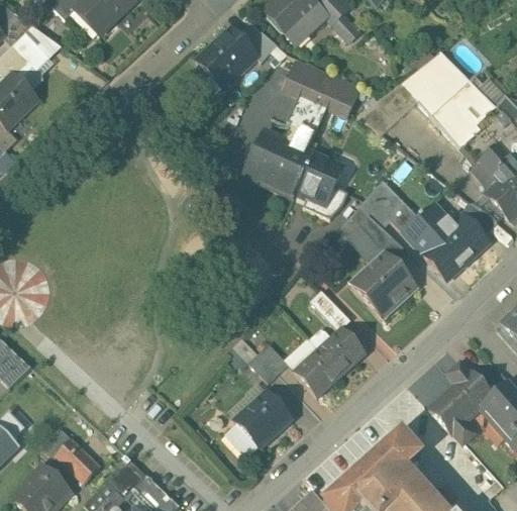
[(57,0),(52,5),(64,17),(74,8),(98,33),(132,0),(57,0)]
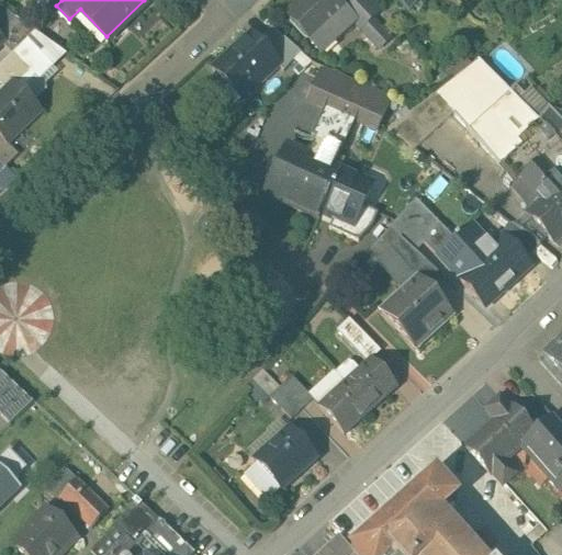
[(294,0),(285,9),(311,36),(340,10),(345,6),(346,4),(341,0),(294,0)]
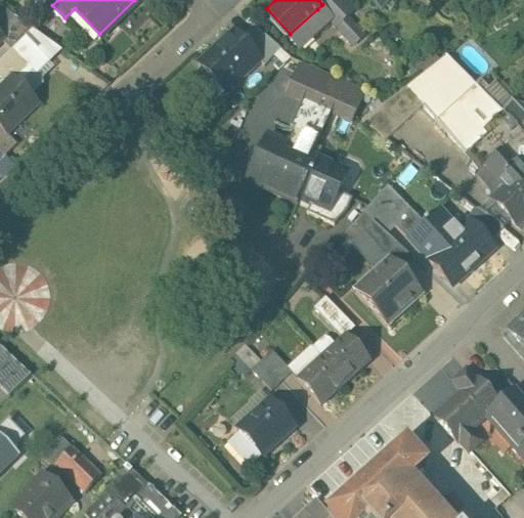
[(353,6),(348,0),(325,0),(328,2),(323,6),(321,5),(335,20),(336,20),(346,11),(347,12),(353,6)]
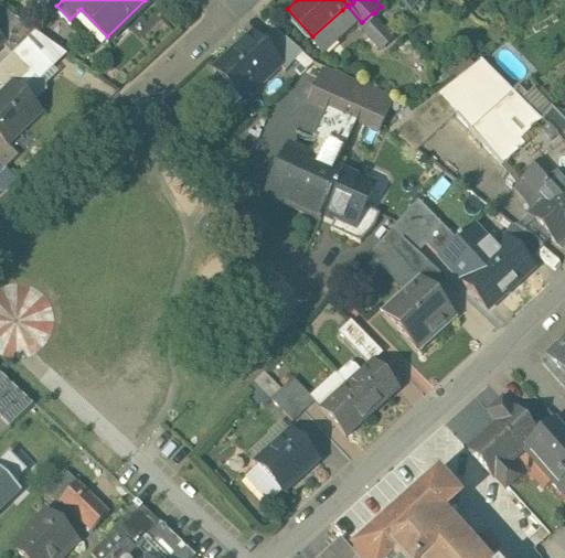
[(342,10),(312,36),(322,47),(352,20),(342,10)]
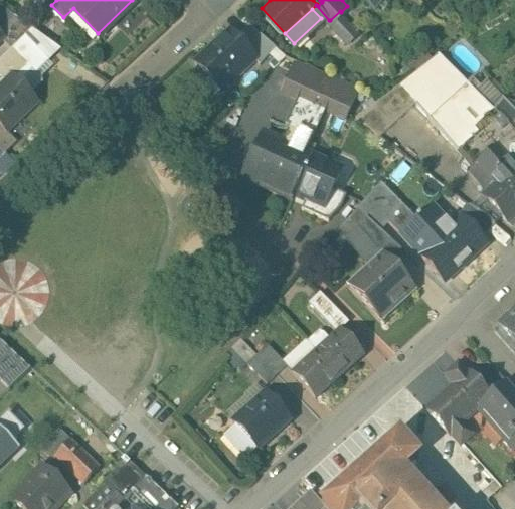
[(32,24),(11,10),(0,20),(0,30),(3,34),(1,36),(10,45),(23,32),(32,24)]
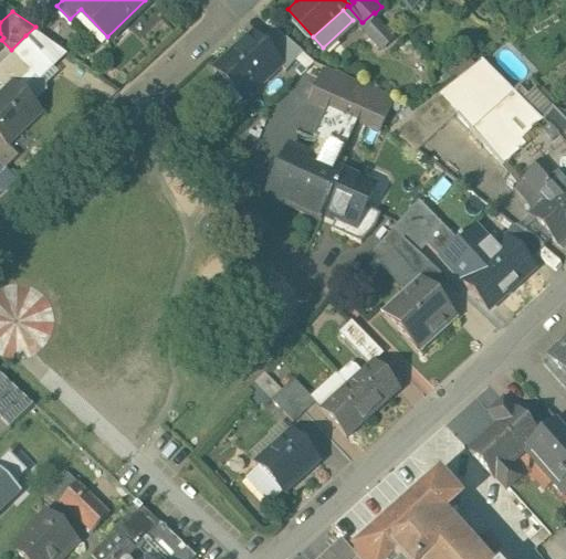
[(375,13),(374,12),(363,22),(362,22),(381,43),(392,32),(375,13)]
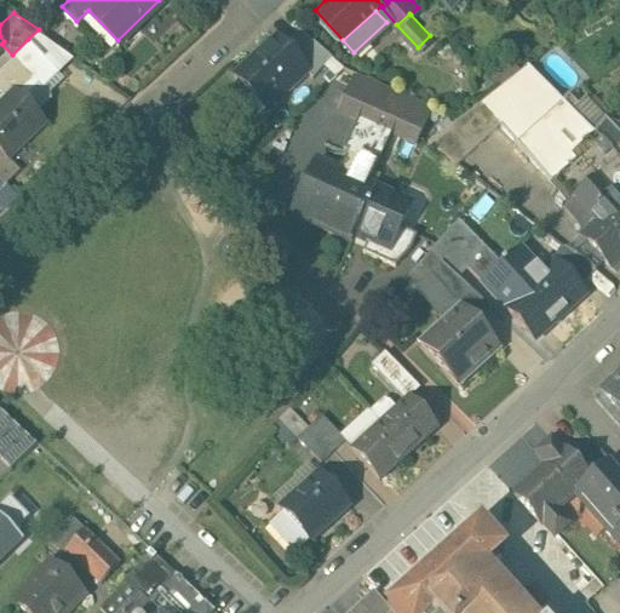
[(286,41),(308,66),(306,67),(313,74),(332,52),(299,24),(286,41)]
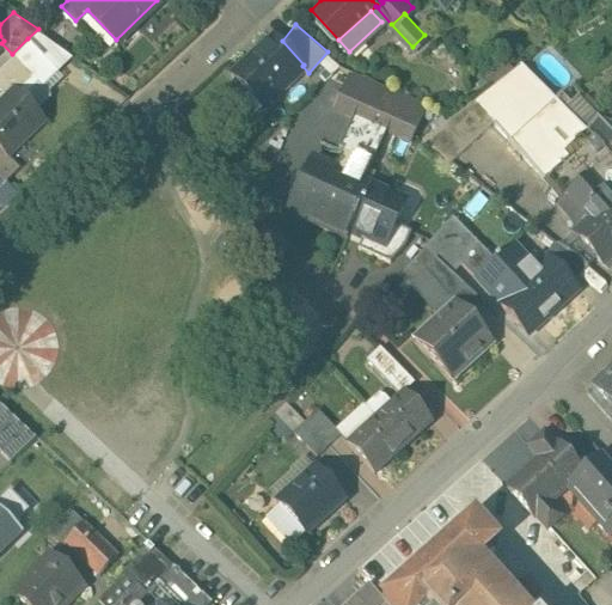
[(273,31),(232,68),(262,102),(303,66),(304,65),(282,41),(273,31)]
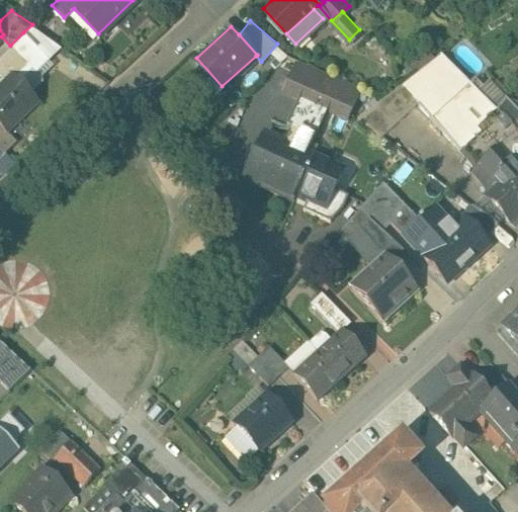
[(10,46),(0,56),(0,72),(6,79),(12,72),(19,79),(31,67),(35,70),(49,58),(23,32),(10,46)]
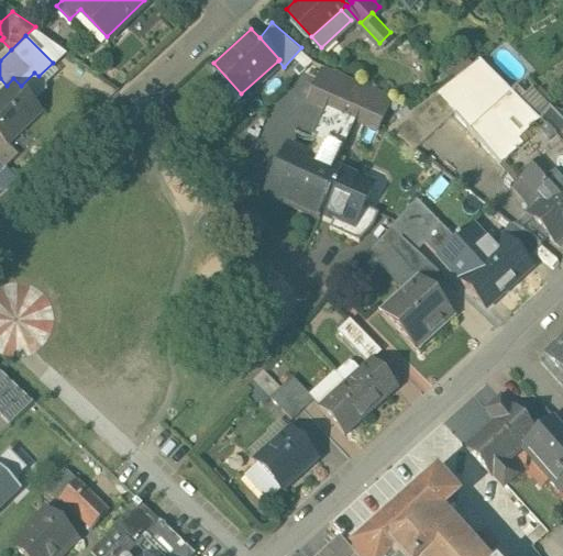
[(393,93),(323,63),(309,95),(327,102),(355,115),(378,125),(393,93)]
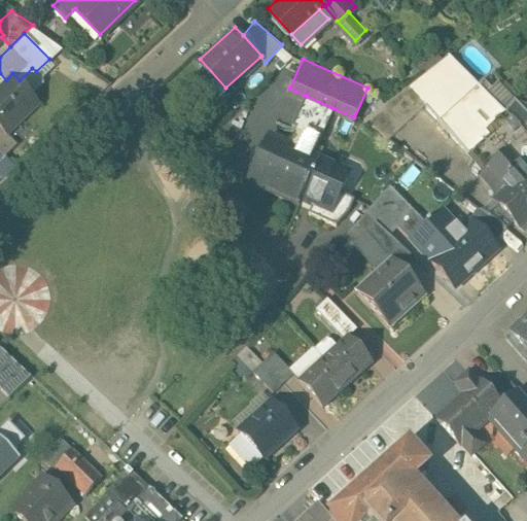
[(20,80),(12,73),(6,80),(0,85),(0,124),(6,131),(7,131),(38,100),(20,80)]
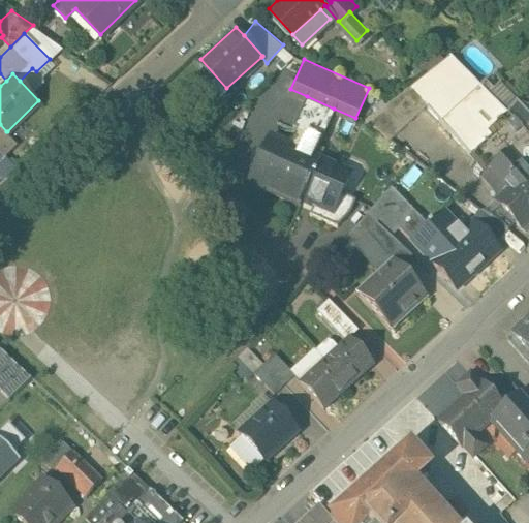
[(473,75),(434,110),(440,117),(479,82),(473,75)]
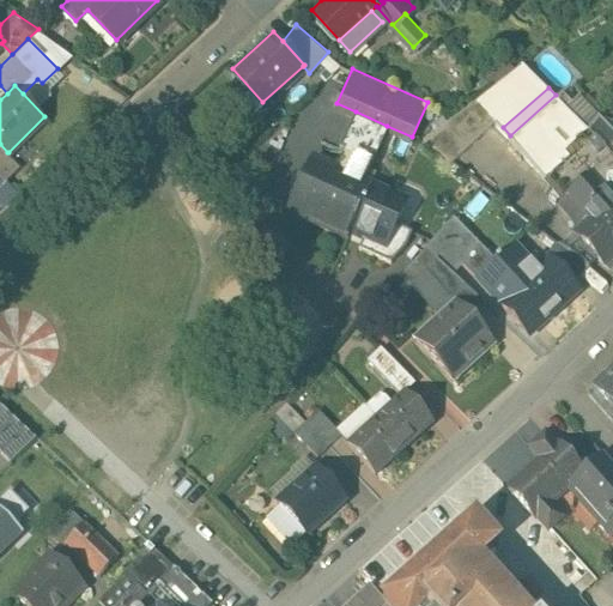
[(556,95),(510,135),(545,176),(546,176),(571,152),(566,146),(588,128),(556,95)]
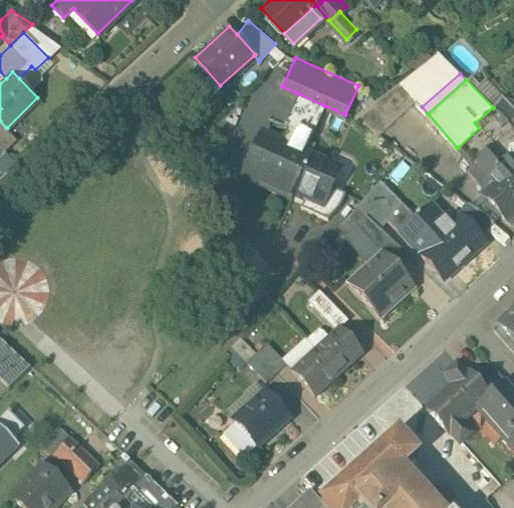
[(398,80),(354,113),(378,133),(415,99),(398,80)]
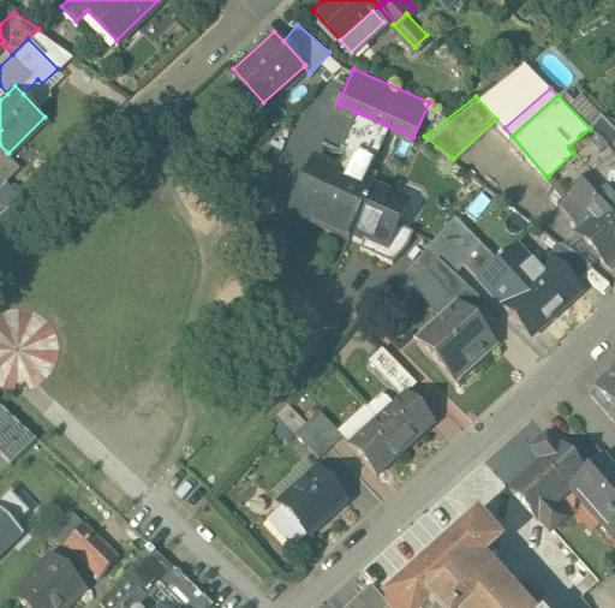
[(388,126),(357,112),(341,144),(372,159),(388,126)]
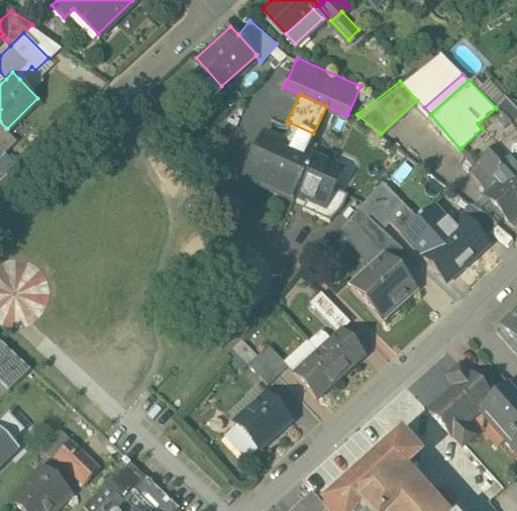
[(516,107),(507,97),(496,108),(515,126),(516,128),(516,107)]
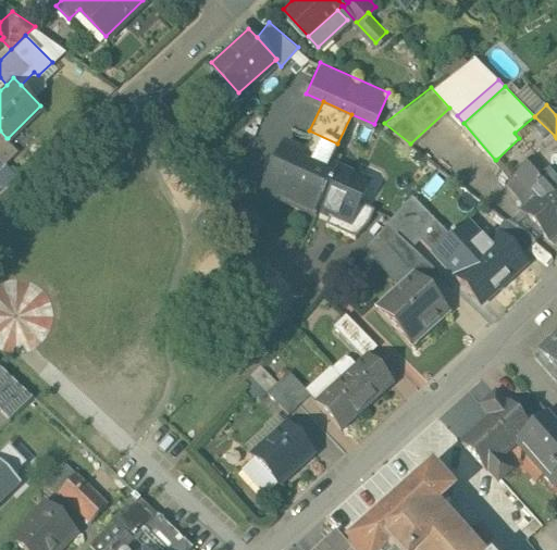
[(534,116),(515,133),(519,138),(535,154),(555,136),(534,116)]
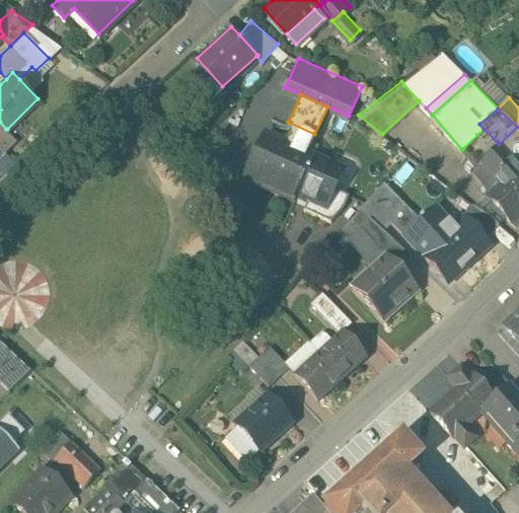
[(291,125),(284,138),(307,149),(308,148),(314,134),(288,122),(287,121),(286,123),(291,125)]
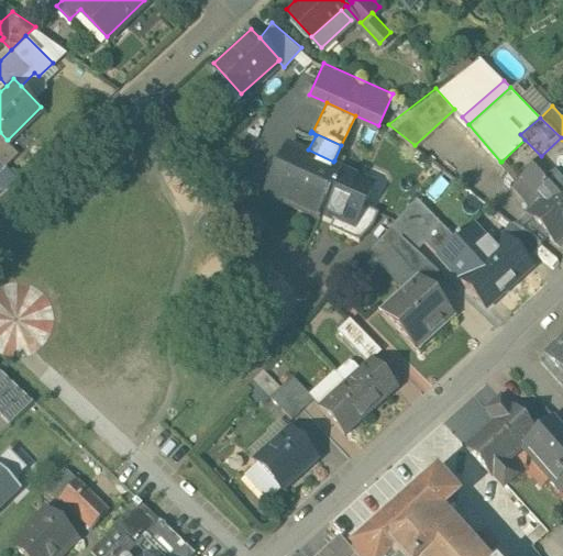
[(7,140),(0,132),(0,157),(6,164),(19,151),(8,140),(7,140)]
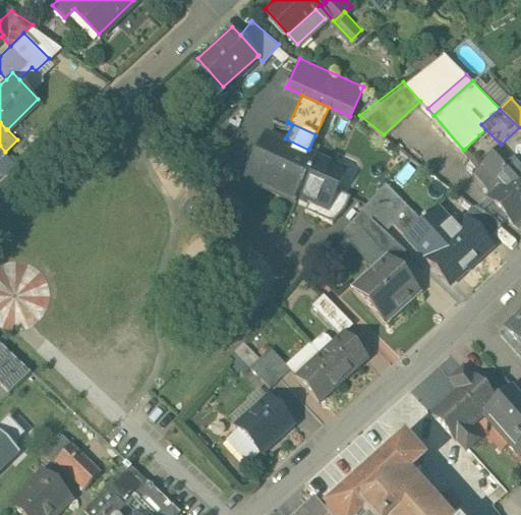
[(520,129),(519,127),(501,145),(520,165),(520,163),(520,129)]
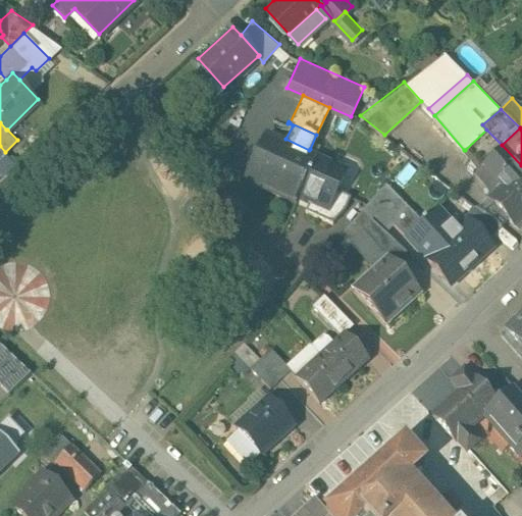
[(502,145),(486,130),(465,150),(464,150),(480,167),(486,162),(504,181),(488,195),(515,223),(521,216),(521,163),(521,165),(502,145)]
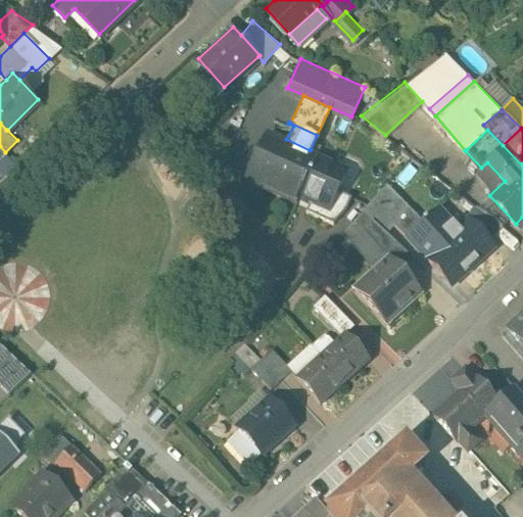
[(310,150),(286,139),(267,131),(246,177),(296,198),(296,199),(297,197),(298,193),(317,154),(318,153),(311,149),(310,150)]
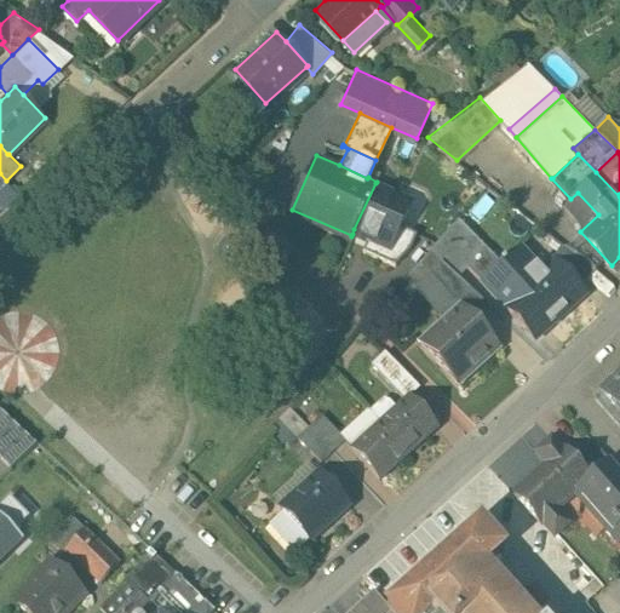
[(375,183),(354,229),(368,235),(362,247),(395,262),(409,246),(417,230),(400,223),(411,199),(375,183)]
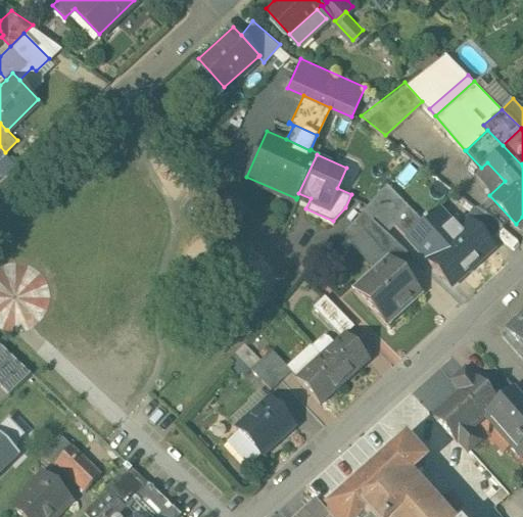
[(425,220),(387,181),(362,208),(363,209),(372,218),(386,231),(394,223),(408,235),(425,220)]
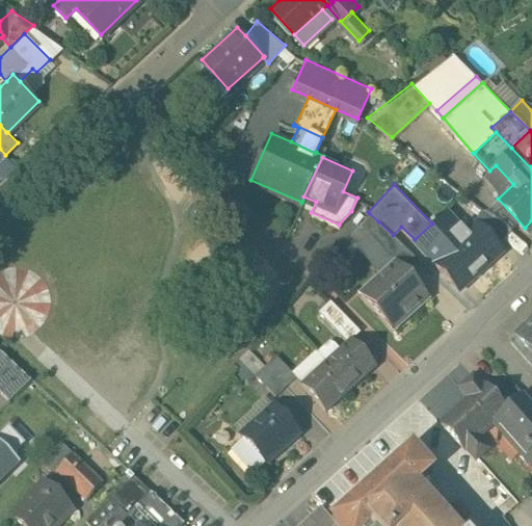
[(510,229),(484,209),(474,217),(477,221),(482,227),(485,224),(501,238),(510,229)]
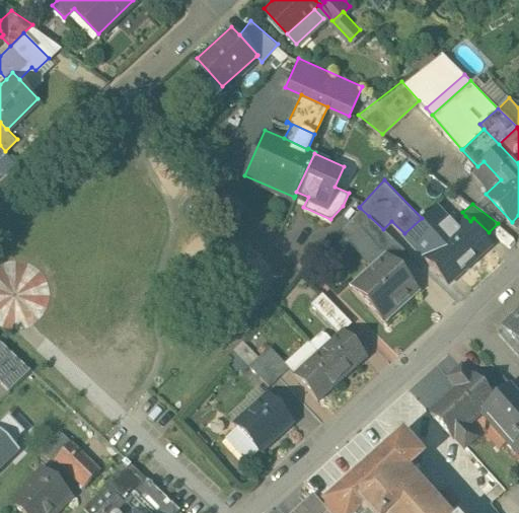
[(360,208),(352,217),(359,225),(369,216),(360,208)]
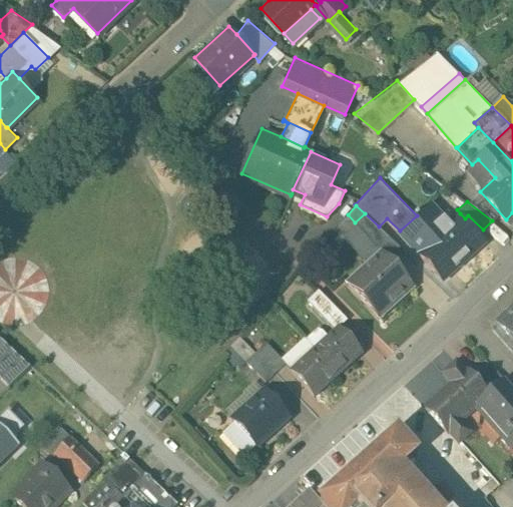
[(379,226),(365,213),(355,222),(377,246),(388,235),(379,226)]
